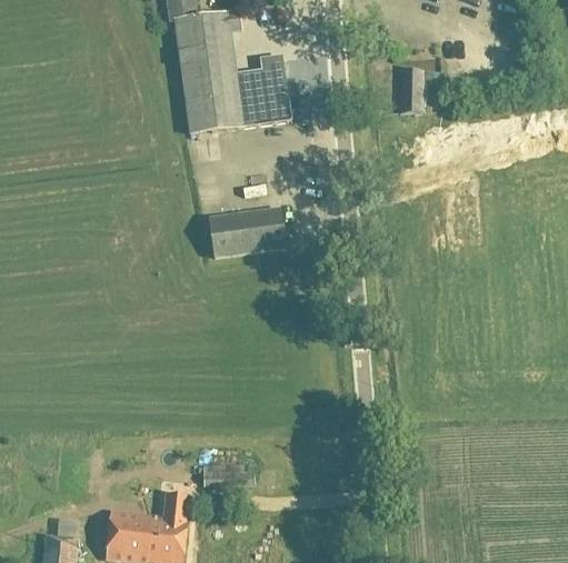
[(175,19),(190,132),(290,118),(282,56),(263,59),(265,72),(237,77),(230,29),(241,27),(238,8),(197,14),(195,0),(166,0),(169,19),(175,19)]
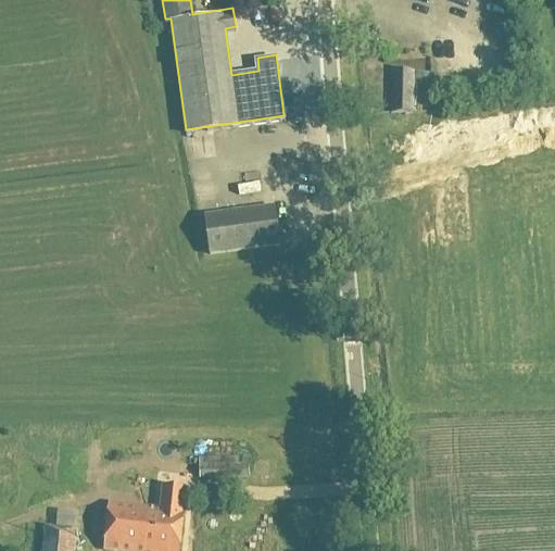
[(391,65),(389,109),(413,110),(414,65),(391,65)]
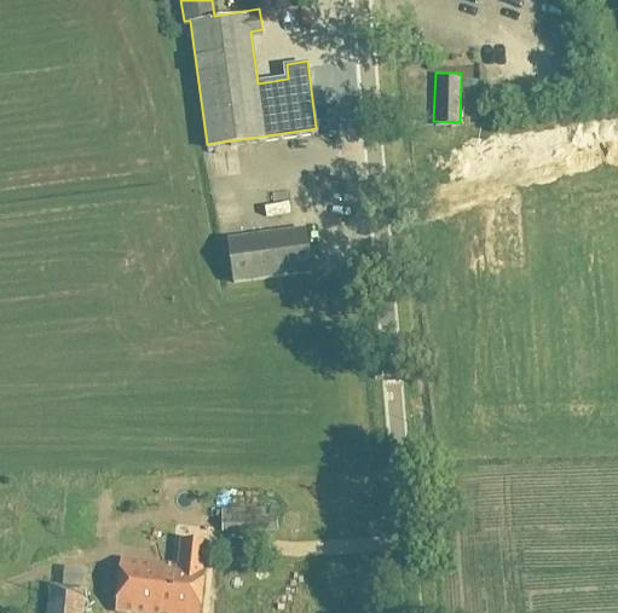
[(305,223),(230,236),(237,279),(312,267),(305,223)]
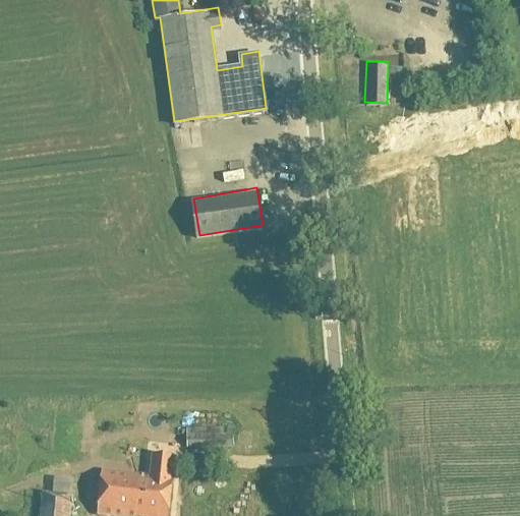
[(233,422),(185,424),(186,445),(233,444),(233,422)]
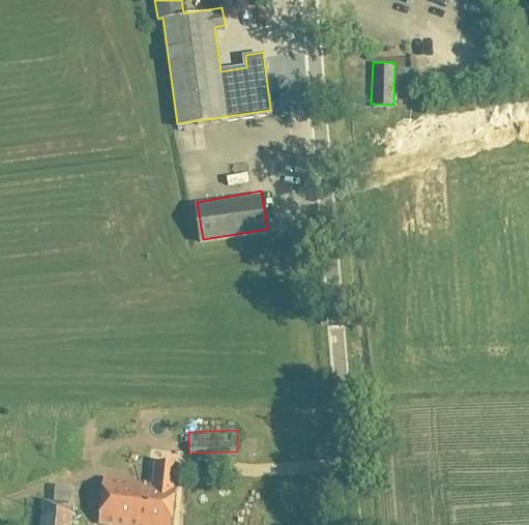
[(173,483),(175,462),(154,460),(152,479),(104,474),(98,519),(154,524),(169,524),(174,483),(173,483)]
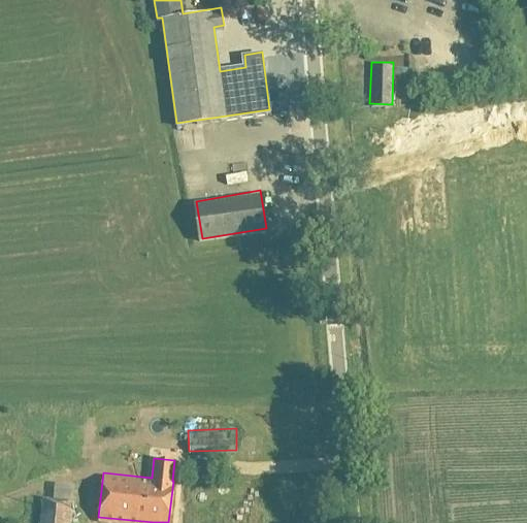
[(70,522),(73,498),(41,494),(38,522),(70,522)]
